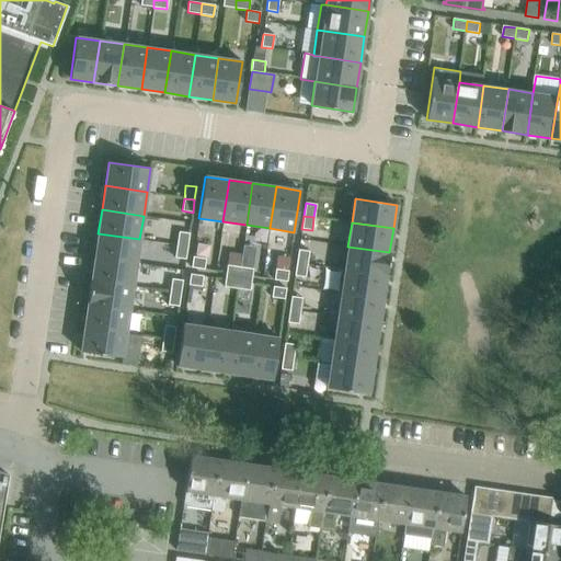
[(176,245),(187,247),(190,233),(179,232),(176,245)]
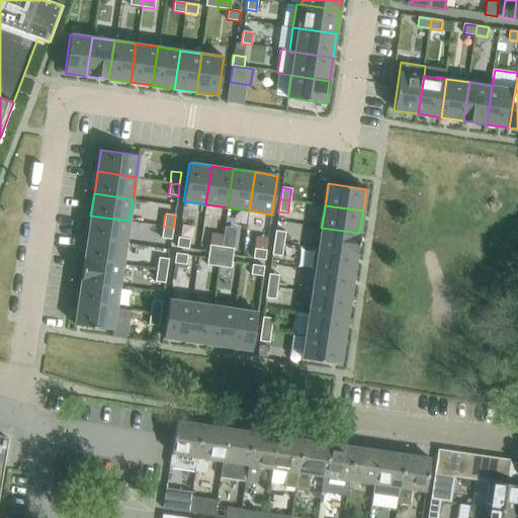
[(128,221),(90,216),(87,237),(125,243),(128,221)]
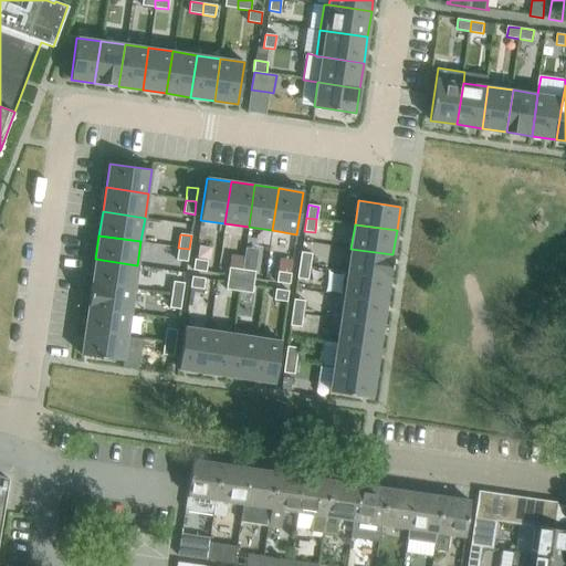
[(189,249),(178,248),(177,260),(188,262),(189,249)]
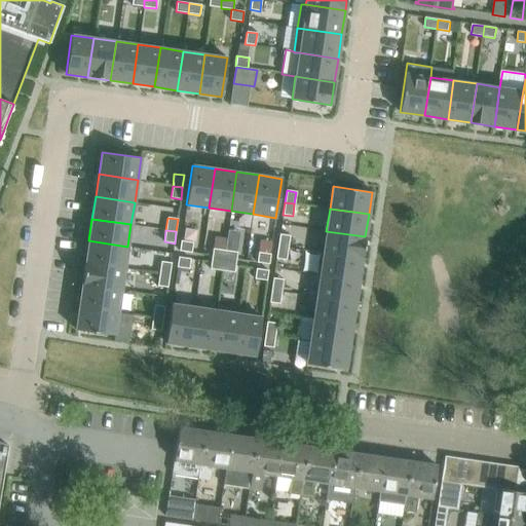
[(365,236),(326,231),(323,253),(362,259),(365,236)]
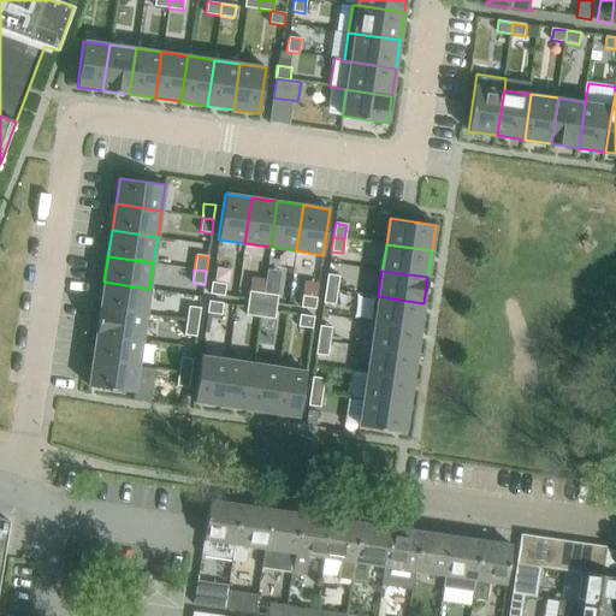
[(327,274),(325,289),(337,290),(339,276),(327,274)]
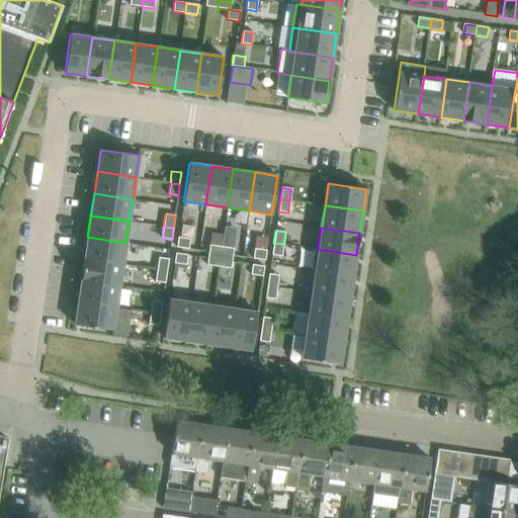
[(87,237),(84,259),(122,264),(125,243),(87,237)]
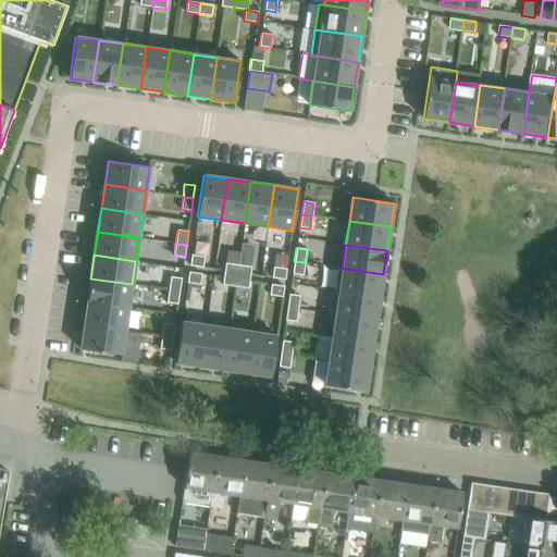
[(192,255),(189,265),(202,268),(205,257),(192,255)]
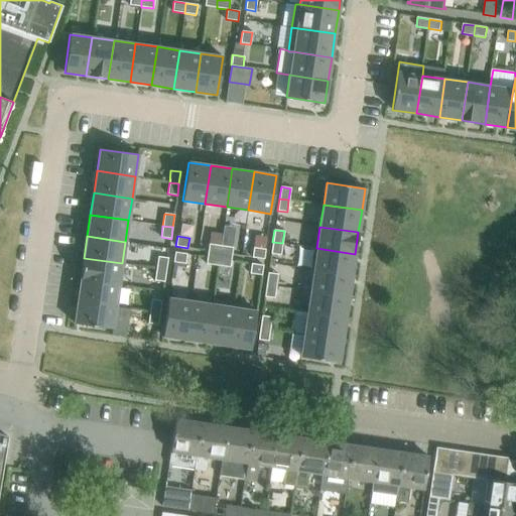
[(272,242),(271,254),(280,255),(282,243),(272,242)]
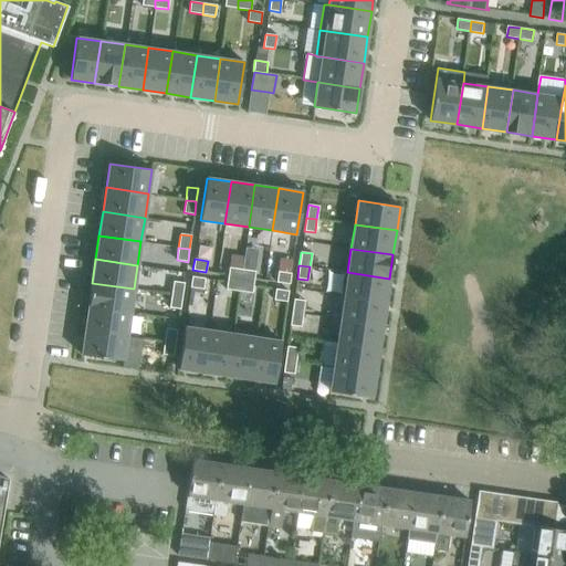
[(229,268),(228,279),(241,281),(242,270),(229,268)]
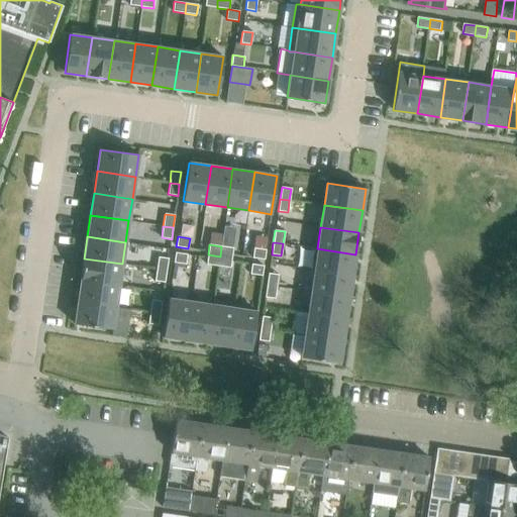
[(220,256),(231,257),(233,247),(221,246),(220,256)]
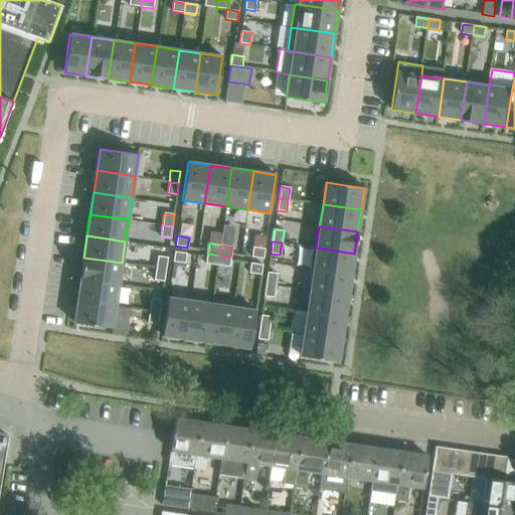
[(252,247),(251,256),(264,259),(265,248),(252,247)]
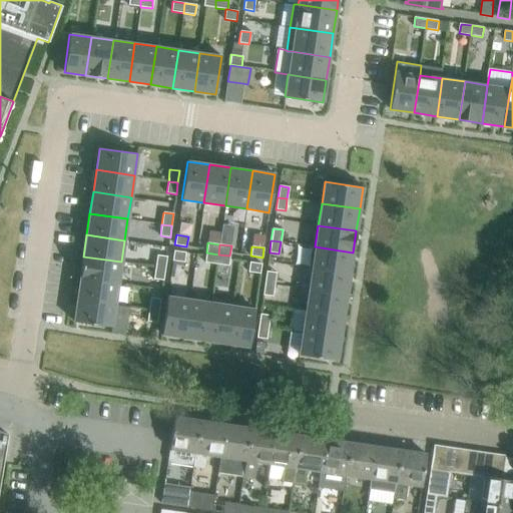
[(312,269),(350,274),(353,252),(315,246),(312,269)]
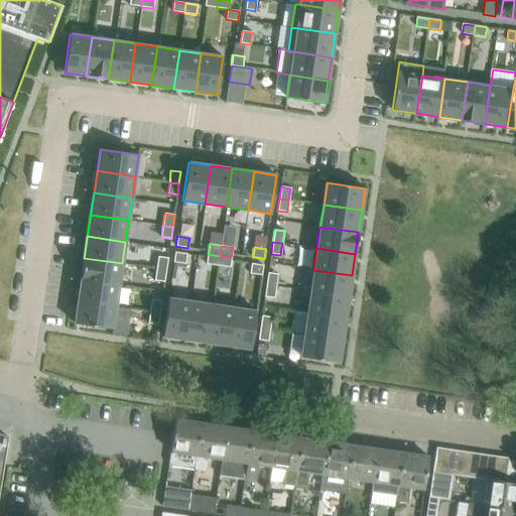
[(174,252),(173,262),(185,264),(186,254),(174,252)]
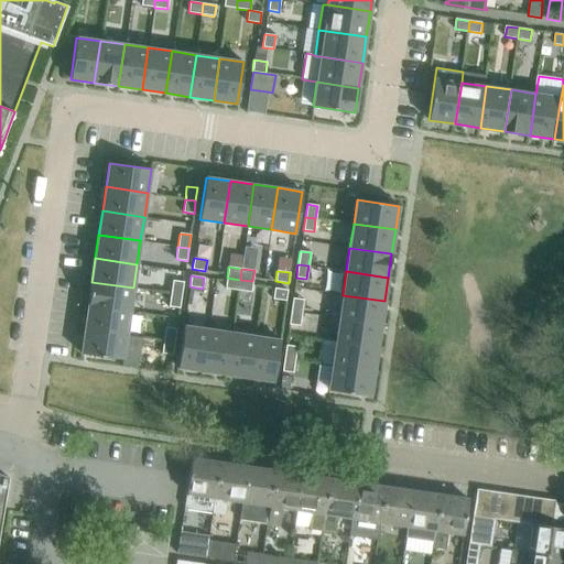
[(238,290),(240,280),(227,278),(225,289),(238,290)]
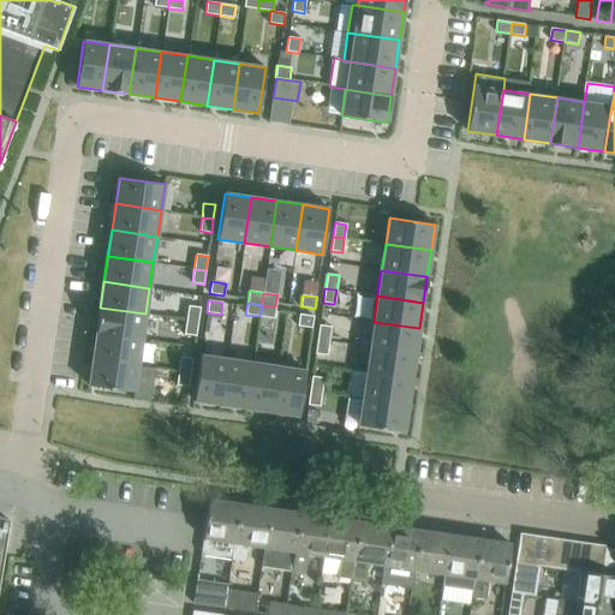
[(189,305),(186,320),(198,322),(199,308),(189,305)]
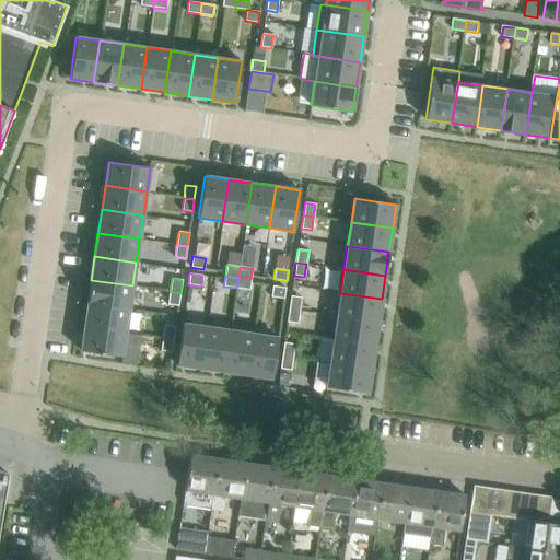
[(251,279),(238,278),(236,288),(249,290),(251,279)]
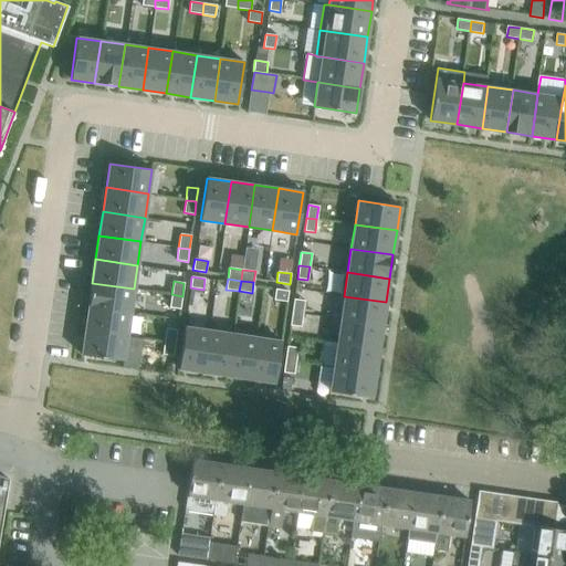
[(92,283),(88,306),(130,313),(134,289),(92,283)]
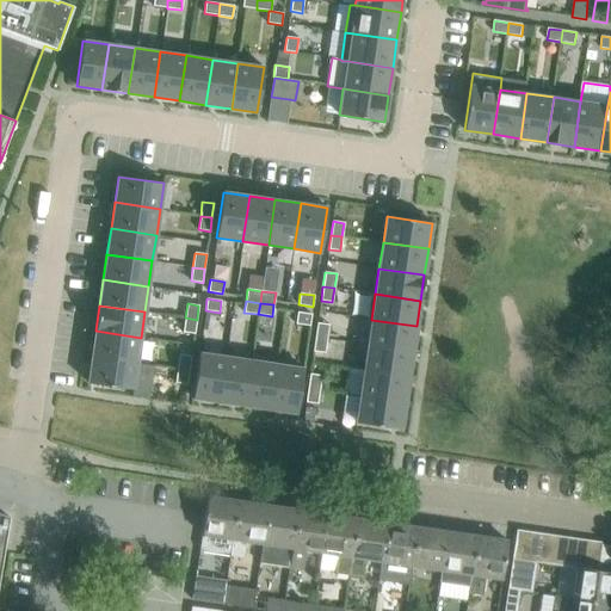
[(297,312),(296,323),(309,326),(312,314),(297,312)]
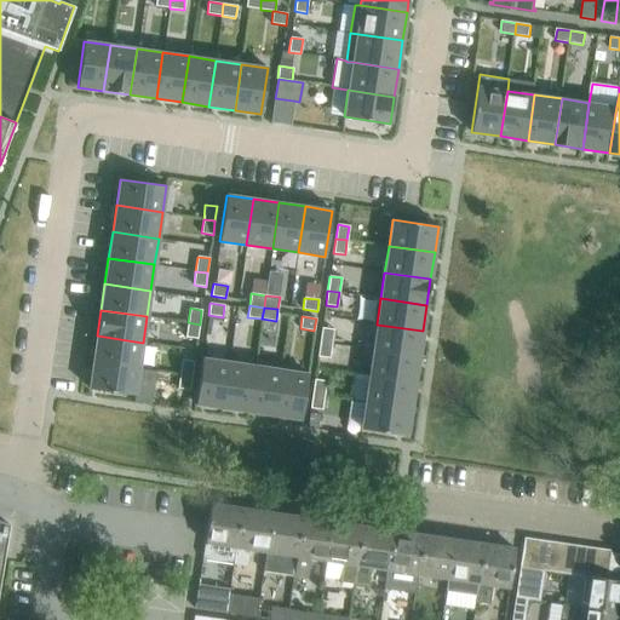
[(188,322),(185,337),(197,338),(200,325),(188,322)]
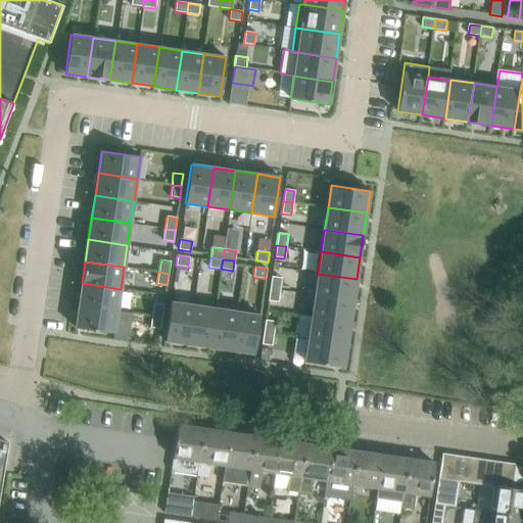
[(357,279),(318,274),(315,295),(353,301),(357,279)]
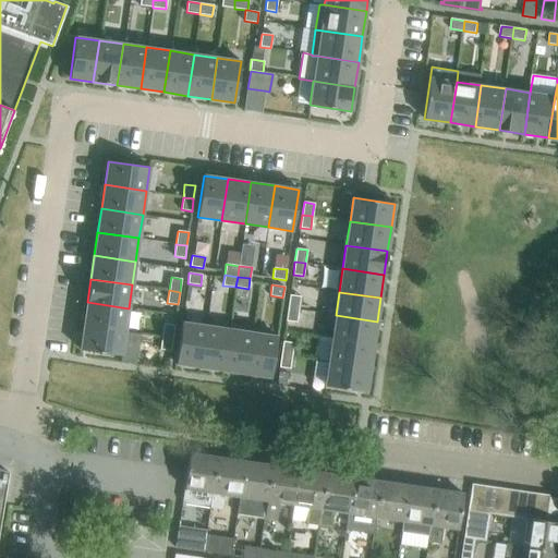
[(290,295),(288,307),(299,310),(301,296),(290,295)]
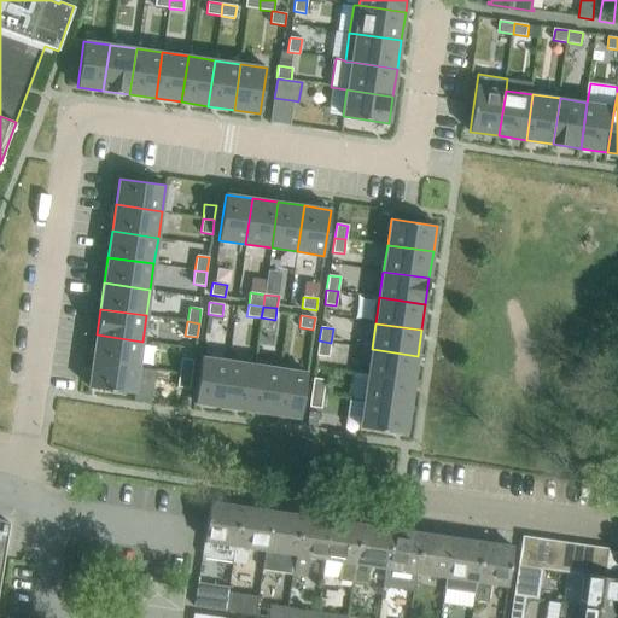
[(93,361),(138,368),(143,342),(97,334),(93,361)]
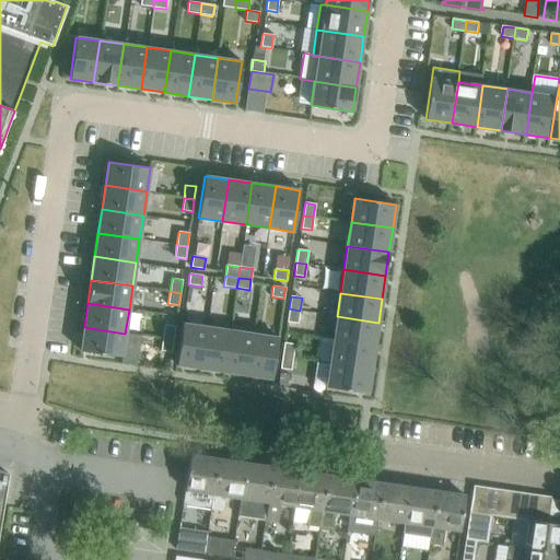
[(300,311),(289,308),(287,322),(298,324),(300,311)]
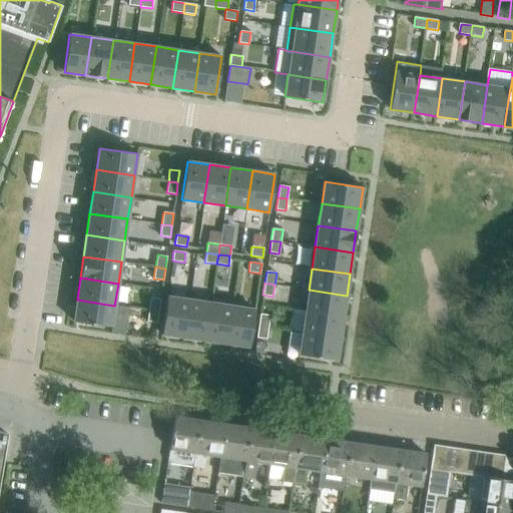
[(309,290),(306,312),(344,317),(347,296),(309,290)]
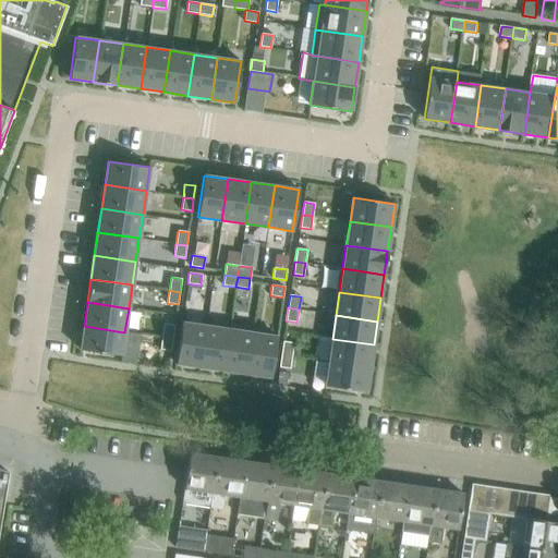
[(182,323),(176,364),(199,367),(206,326),(182,323)]
